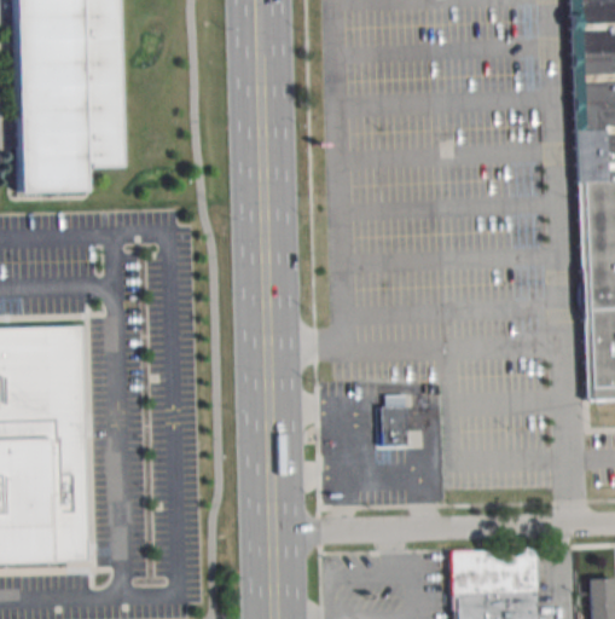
[(86,191),(86,167),(123,167),(120,0),(12,0),(17,192),(86,191)]
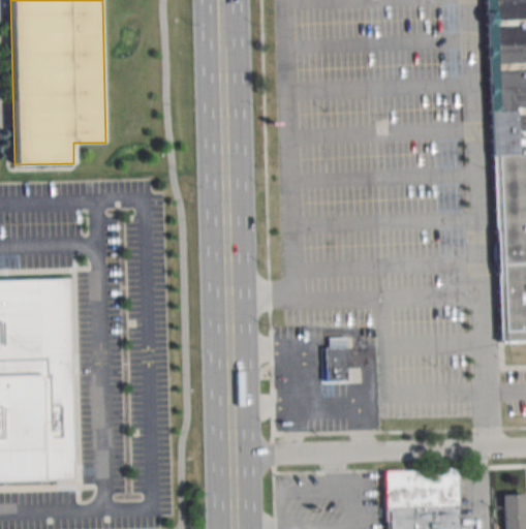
[(525,0),(493,0),(496,152),(525,151),(525,0)]
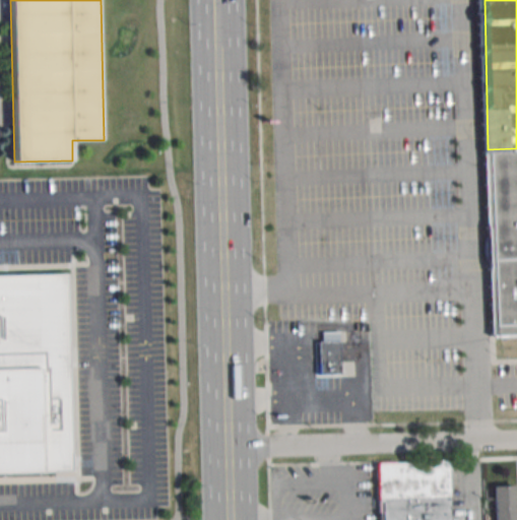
[(516,148),(488,149),(490,259),(516,257),(516,148)]
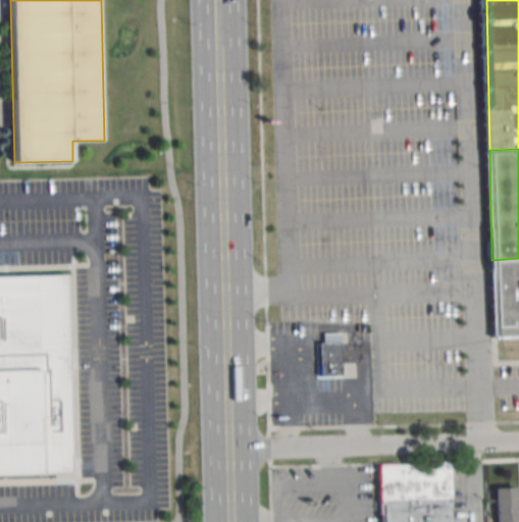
[(518,258),(491,260),(497,340),(518,337),(518,258)]
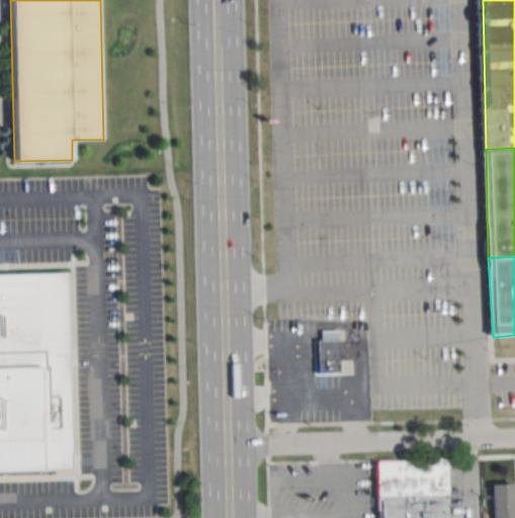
[(0,273),(67,272),(72,468),(0,469),(0,273)]
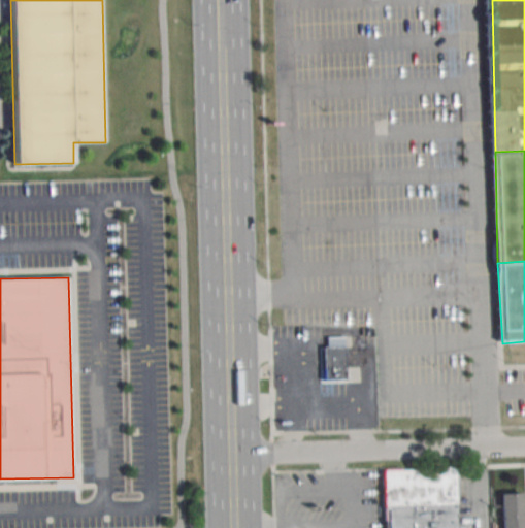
[(347,378),(346,347),(324,348),(325,378),(347,378)]
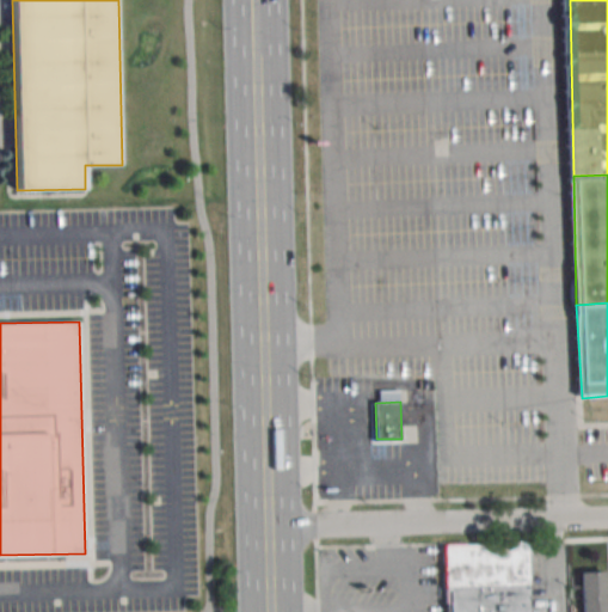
[(447,588),(446,544),(530,542),(532,586),(447,588)]
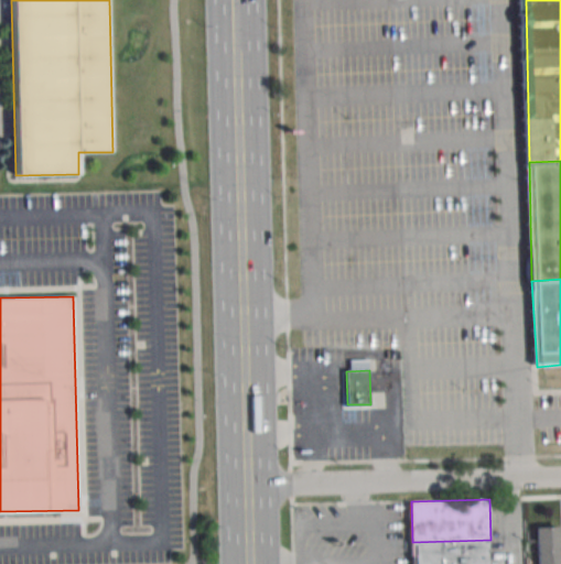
[(537,527),(538,563),(560,563),(560,525),(537,527)]
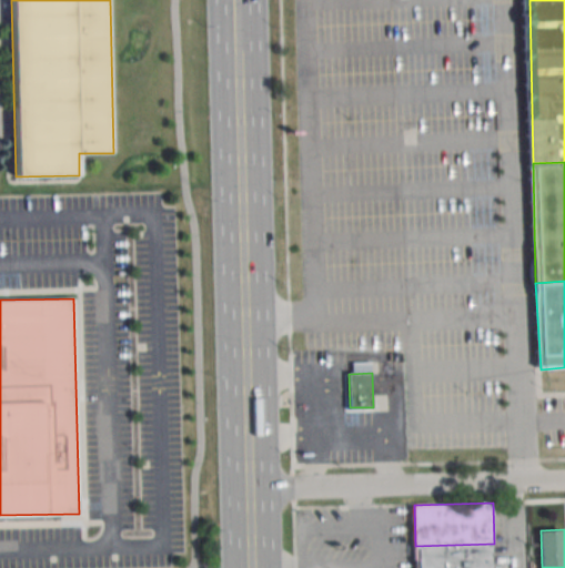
[(415,567),(415,546),(494,544),(494,567),(415,567)]
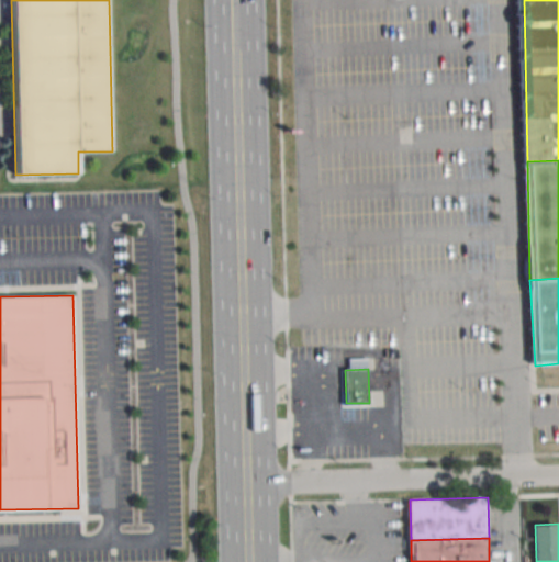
All buildings are outlined.
